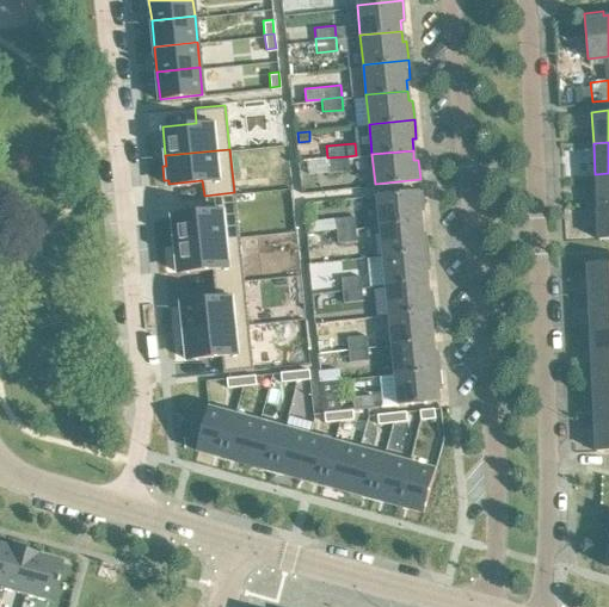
[(348,156),(327,158),(328,171),(349,168),(348,156)]
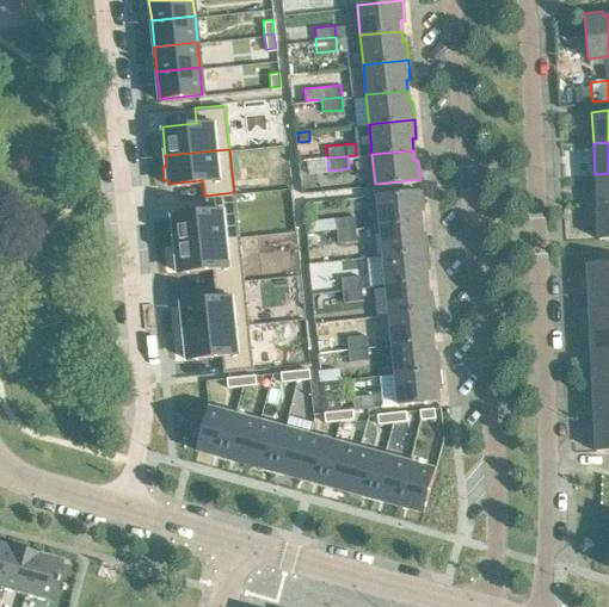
[(608,204),(608,173),(595,174),(596,205),(608,204)]
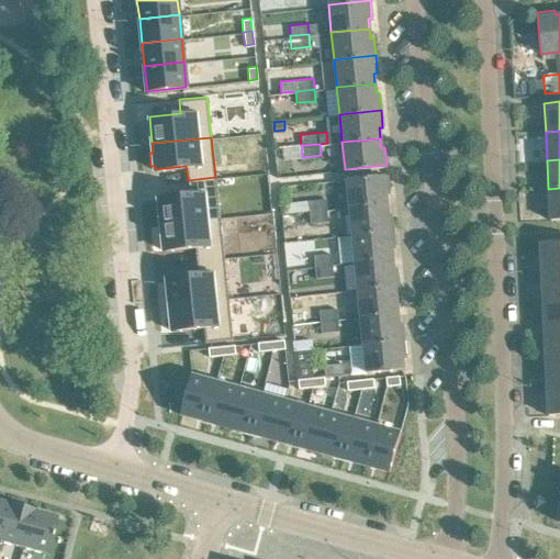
[(387,174),(346,178),(348,205),(385,202),(385,192),(389,192),(387,174)]
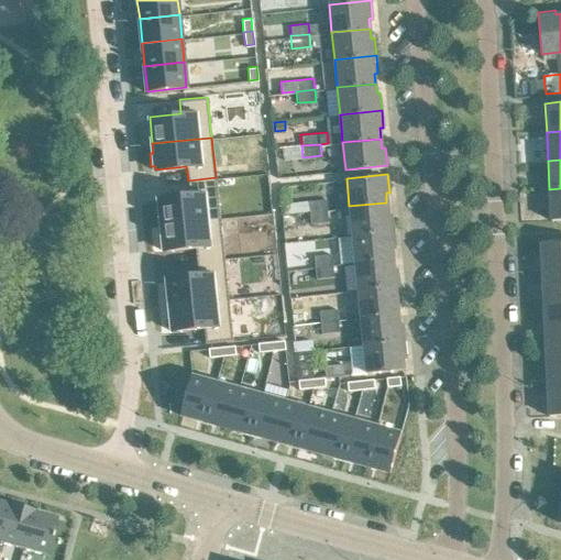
[(189,194),(158,197),(161,223),(220,218),(216,177),(188,180),(189,194)]
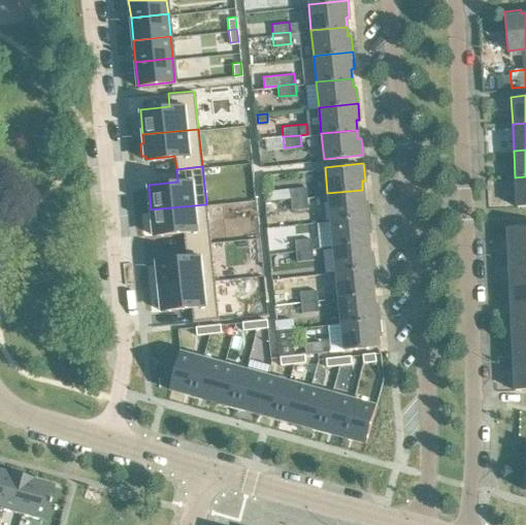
[(525,204),(525,176),(515,177),(516,205),(525,204)]
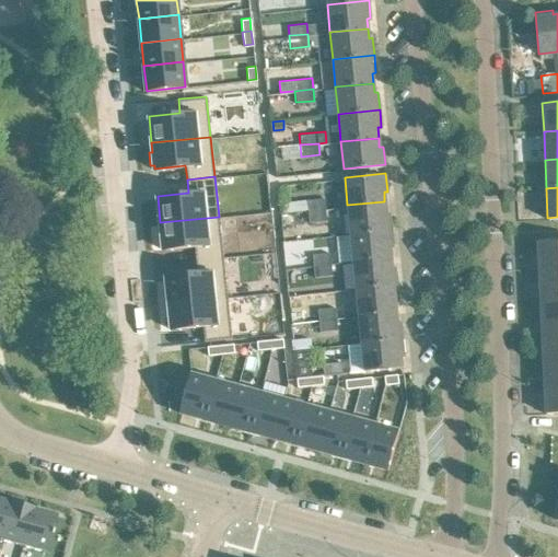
[(324,197),(305,198),(306,209),(325,207),(324,197)]
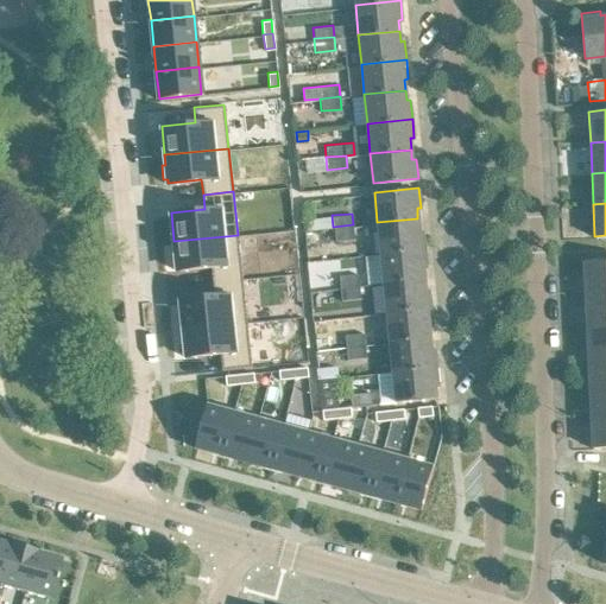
[(417,218),(377,222),(380,252),(424,247),(423,229),(418,229),(417,218)]
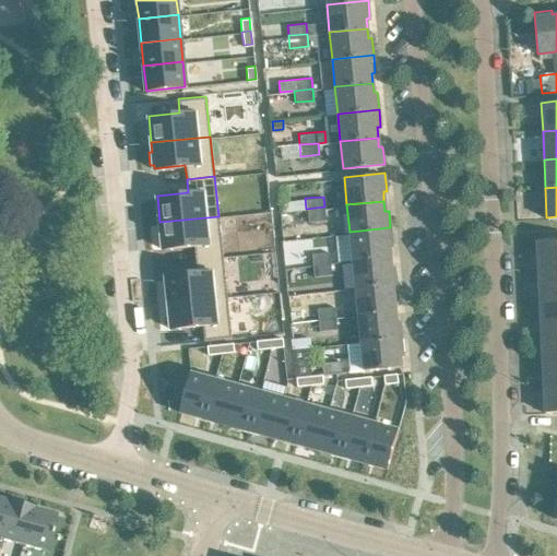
[(324,206),(306,209),(307,221),(326,219),(324,206)]
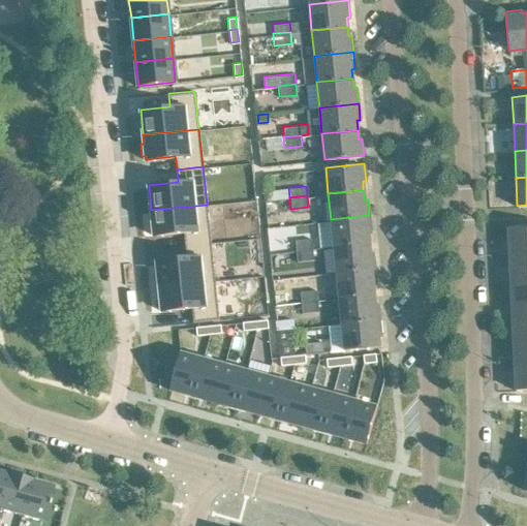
[(152,219),(148,219),(150,231),(153,231),(154,235),(183,231),(184,245),(210,242),(207,205),(151,210),(152,219)]
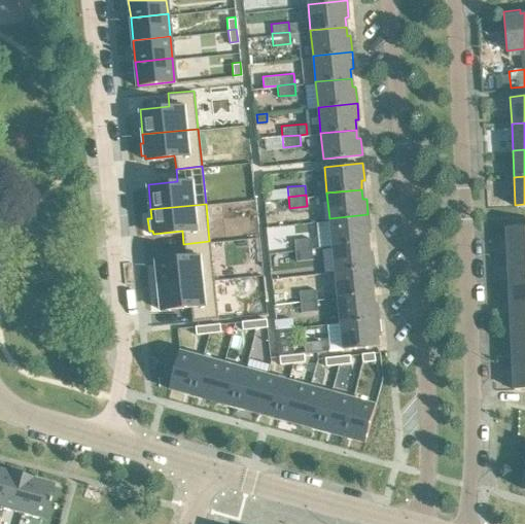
[(329,218),(315,220),(318,246),(331,244),(366,241),(366,232),(370,232),(368,214),(329,218)]
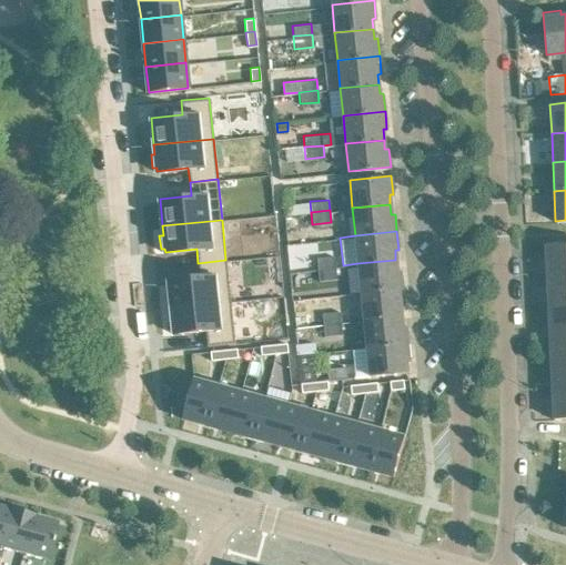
[(565,242),(545,243),(546,272),(565,271),(565,242)]
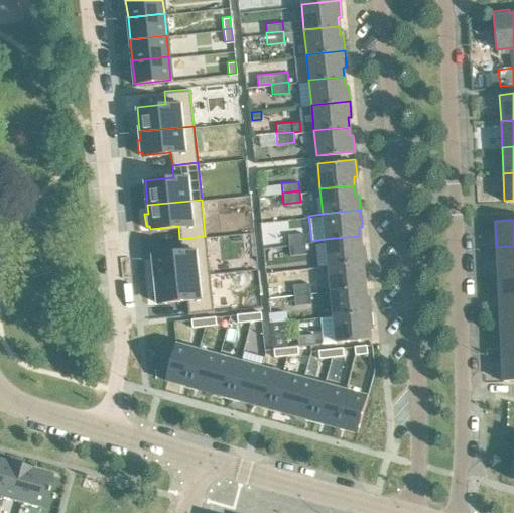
[(303,232),(286,233),(287,242),(304,241),(303,232)]
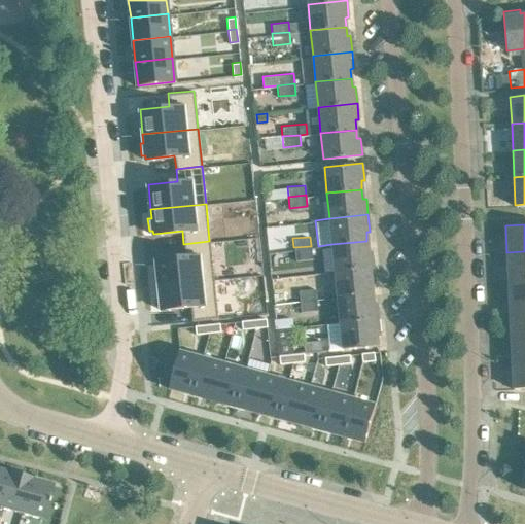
[(155,263),(152,264),(153,276),(158,275),(159,284),(213,278),(209,241),(183,244),(185,256),(155,259),(155,263)]
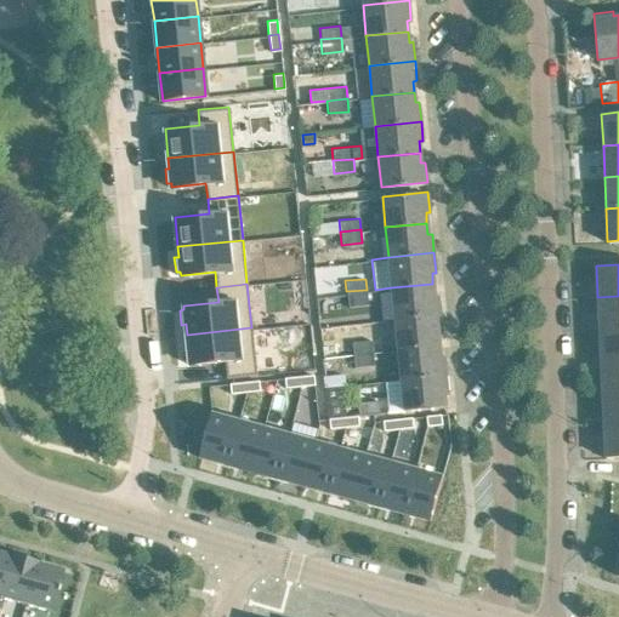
[(432,284),(391,287),(393,318),(439,314),(438,295),(433,295),(432,284)]
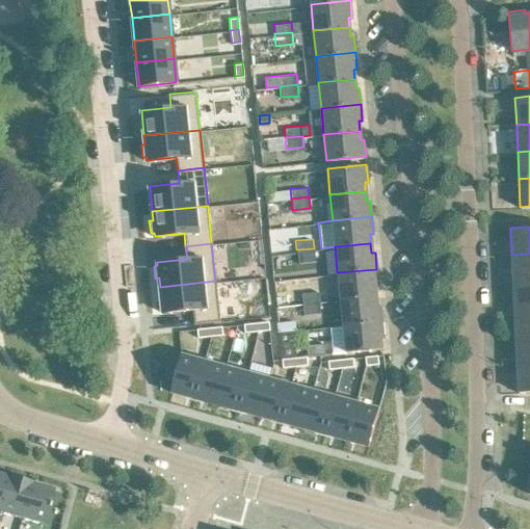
[(314,248),(296,249),(297,262),(315,260),(314,248)]
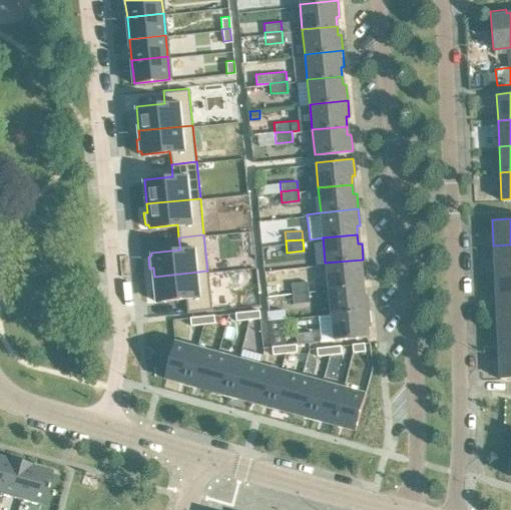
[(510,271),(510,244),(493,245),(494,273),(510,271)]
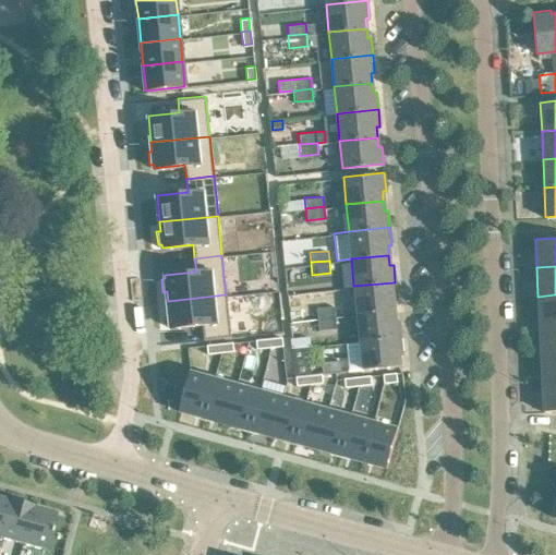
[(395,282),(353,286),(357,313),(394,310),(393,300),(397,299),(395,282)]
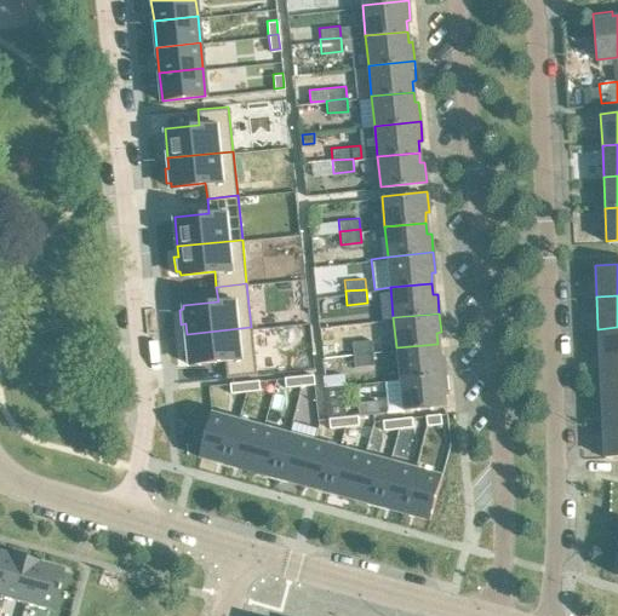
[(251,327),(187,334),(189,363),(224,360),(225,375),(256,373),(251,327)]
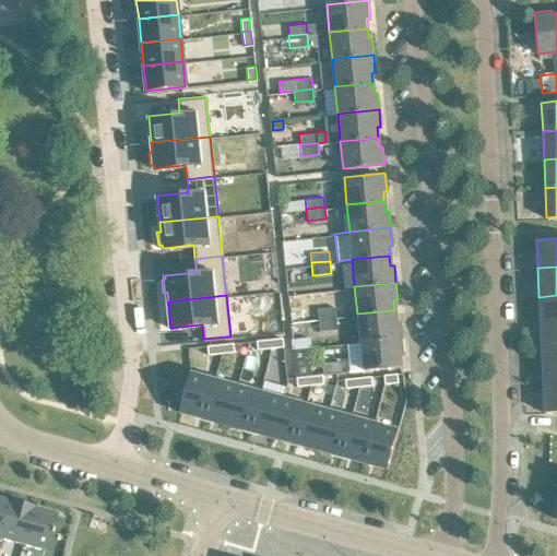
[(556,295),(538,297),(540,326),(556,324),(556,295)]
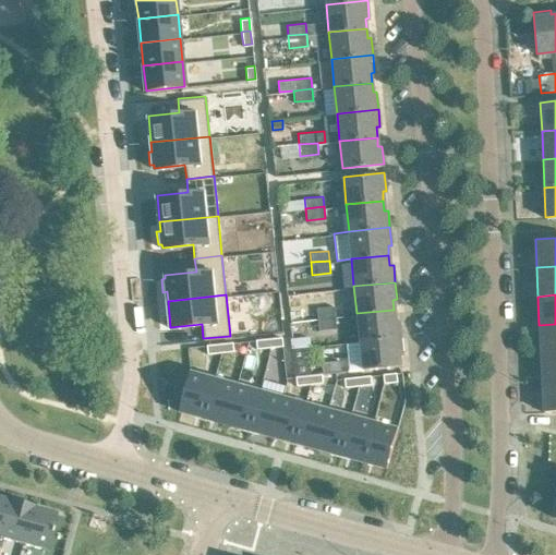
[(334,304),(315,306),(316,317),(335,315),(334,304)]
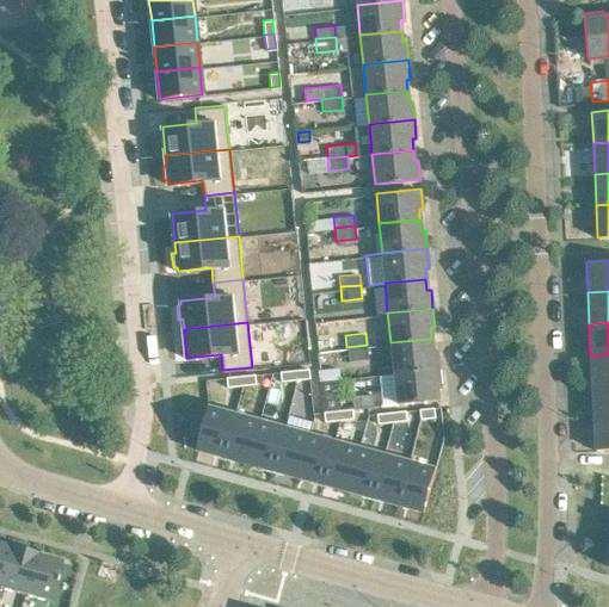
[(431,339),(391,342),(394,373),(438,369),(437,348),(432,350),(431,339)]
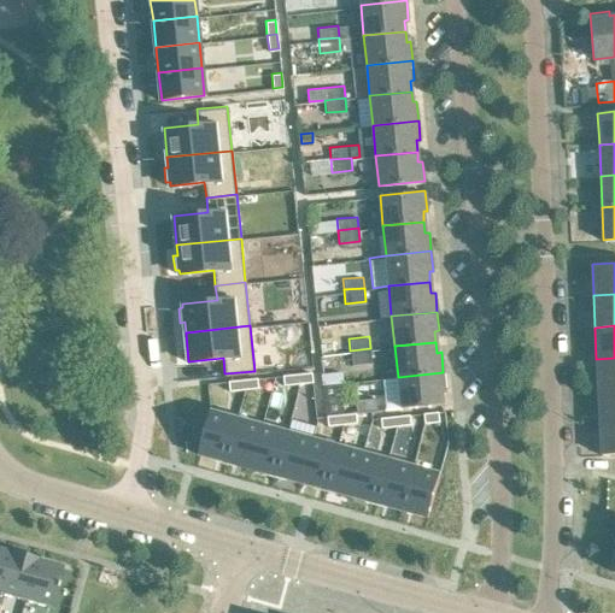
[(370,348),(350,351),(351,364),(372,361),(370,348)]
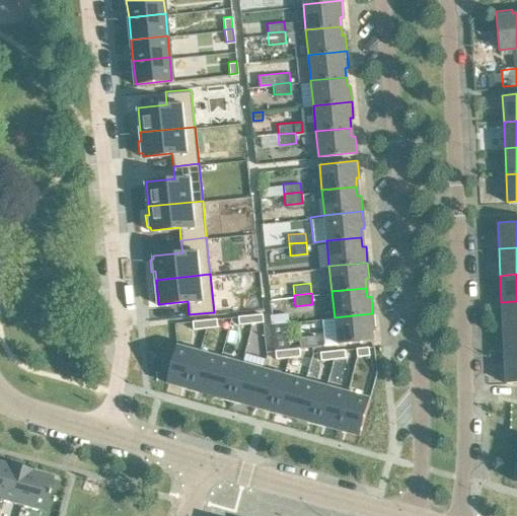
[(516,327),(516,301),(501,302),(502,328),(516,327)]
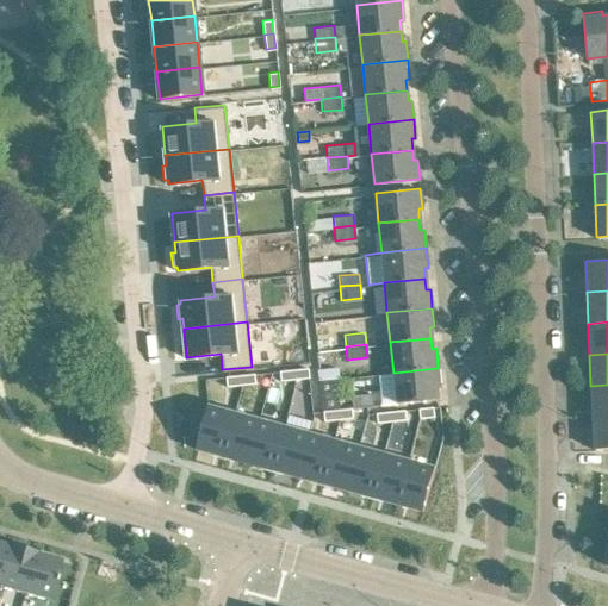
[(336,366),(317,368),(318,380),(320,380),(335,379),(337,378),(336,366)]
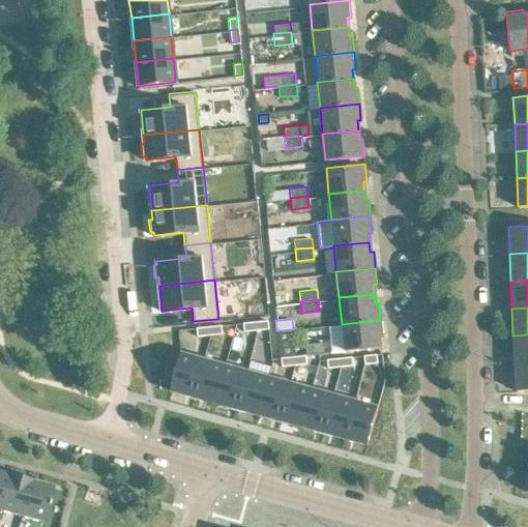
[(267,319),(255,320),(255,328),(267,327),(267,319)]
